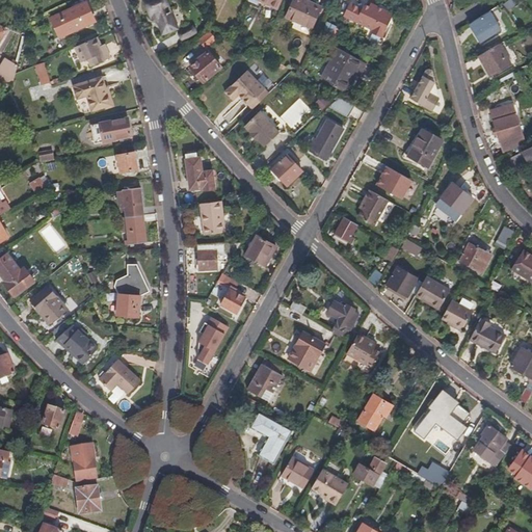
[(177,28),(165,0),(143,0),(152,20),(154,22),(155,22),(159,22),(163,33),(177,28)]
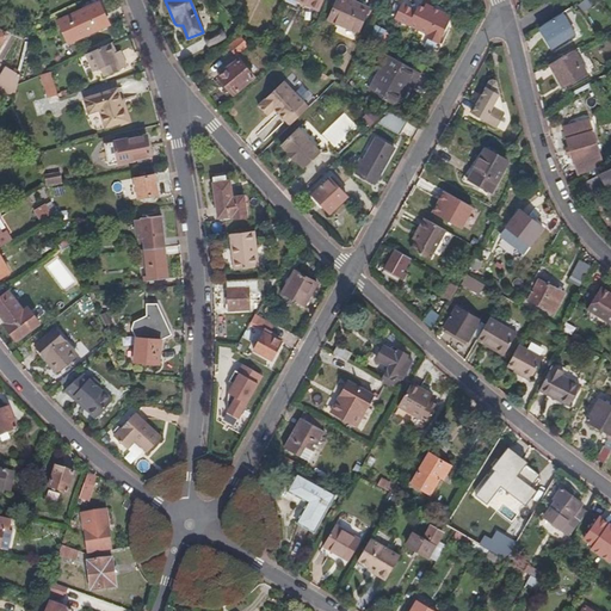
[(358,32),(368,10),(346,0),(337,0),(328,19),(358,32)]
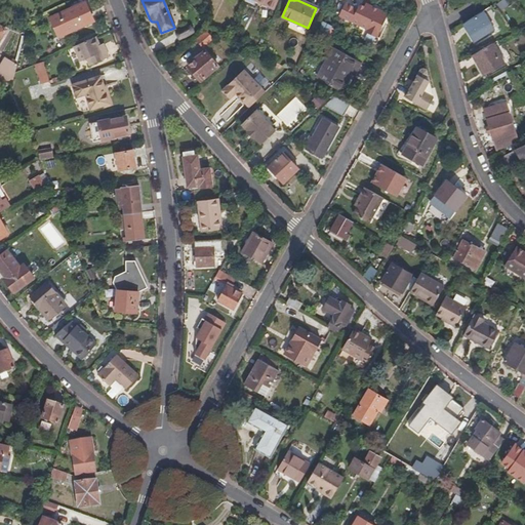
[(376,37),(388,13),(372,6),(371,9),(364,5),(360,3),(357,8),(346,2),(339,14),(368,29),(366,32),(376,37)]
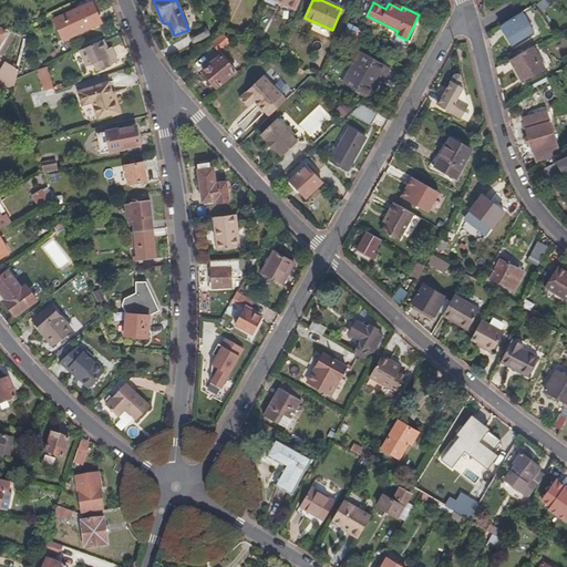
[(102,24),(92,3),(53,20),(63,41),(102,24)]
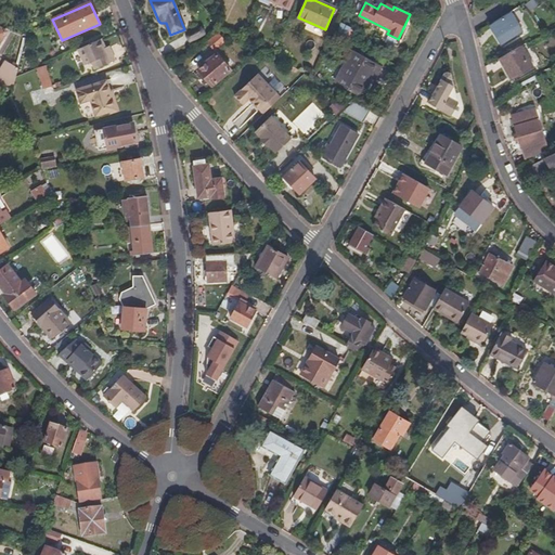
[(523,31),(511,12),(492,23),(499,34),(497,35),(502,44),(523,31)]
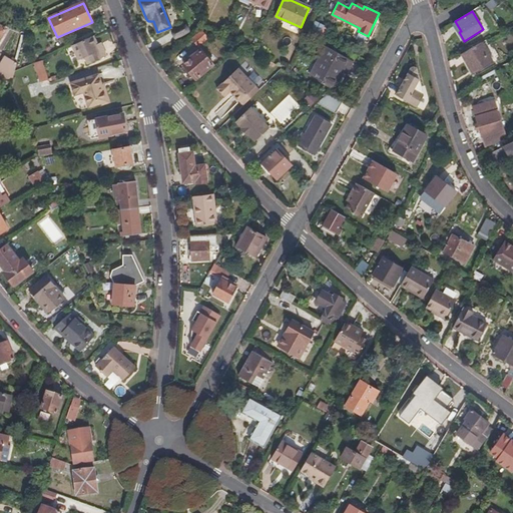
[(181,38),(191,30),(187,25),(177,33),(181,38)]
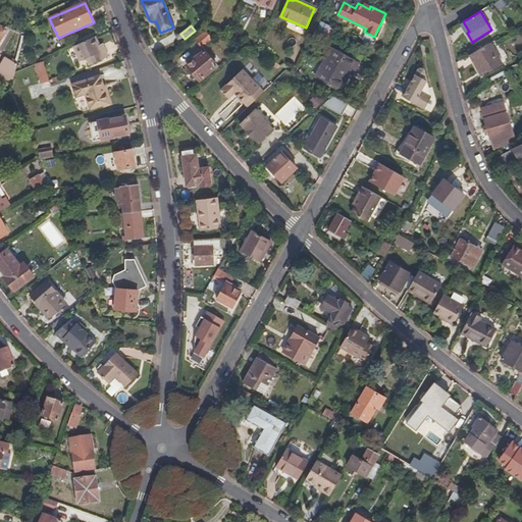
[(201,48),(211,40),(206,33),(196,41),(201,48)]
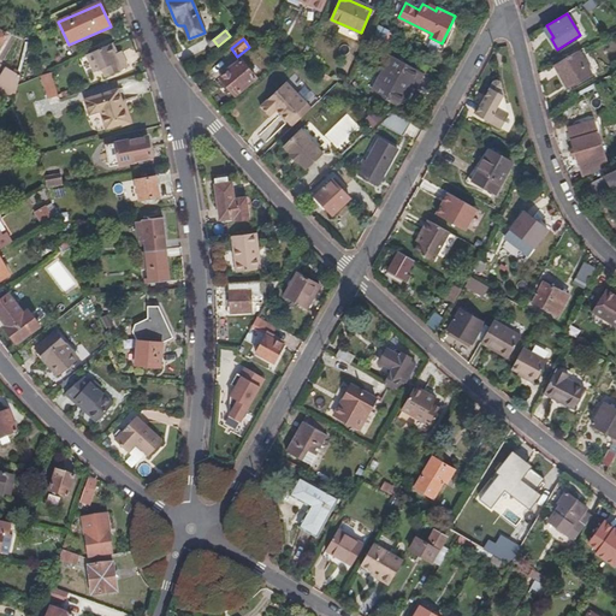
[(119,60),(117,53),(112,42),(87,53),(95,72),(102,69),(106,77),(129,66),(124,58),(119,60)]
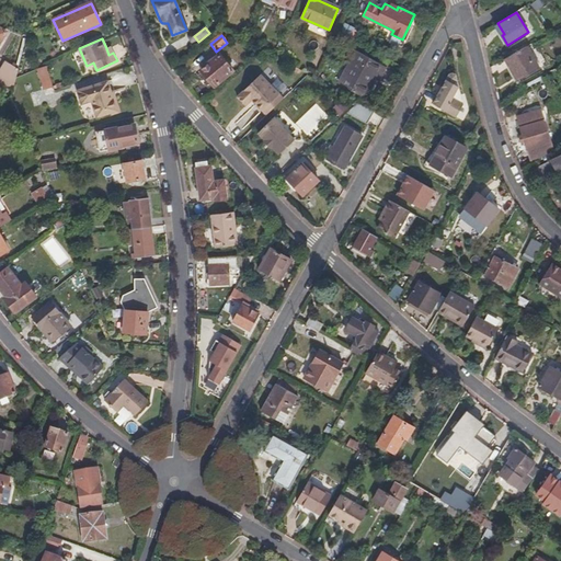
[(540,68),(527,46),(505,59),(517,81),(540,68)]
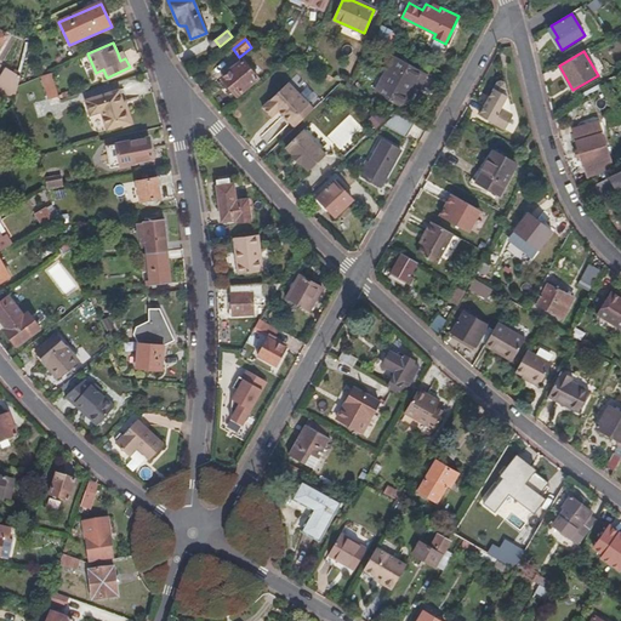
[(422,86),(428,75),(389,55),(383,66),(391,69),(377,95),(403,108),(416,83),(422,86)]
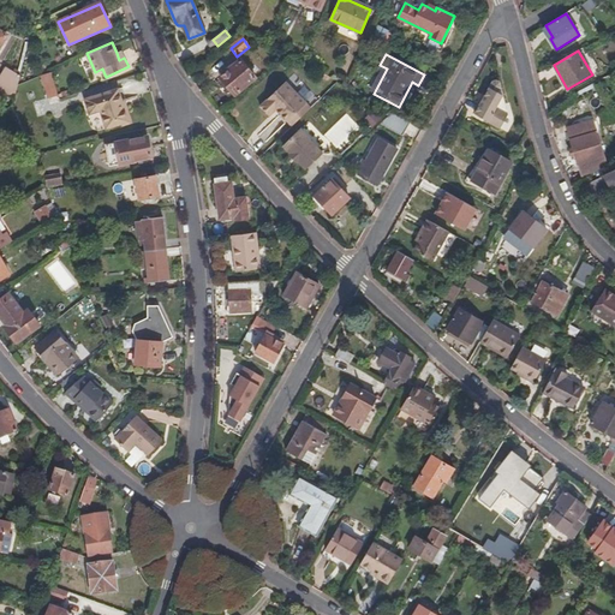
[(234,95),(256,78),(242,60),(220,77),(234,95)]
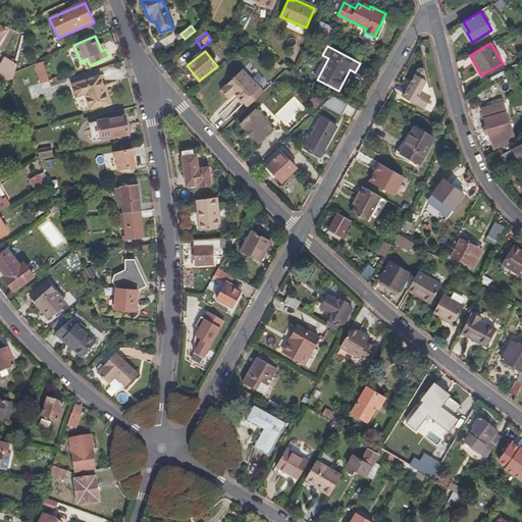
[(14,73),(16,66),(4,59),(0,65),(0,77),(8,83),(11,86),(14,73)]
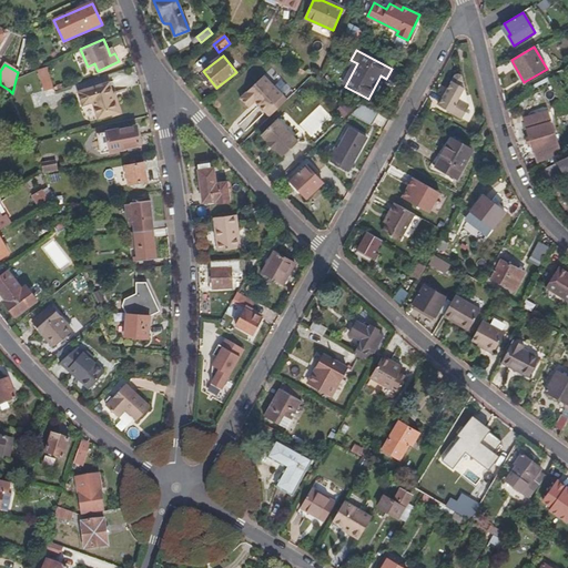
[(52,87),(47,66),(37,69),(43,90),(52,87)]
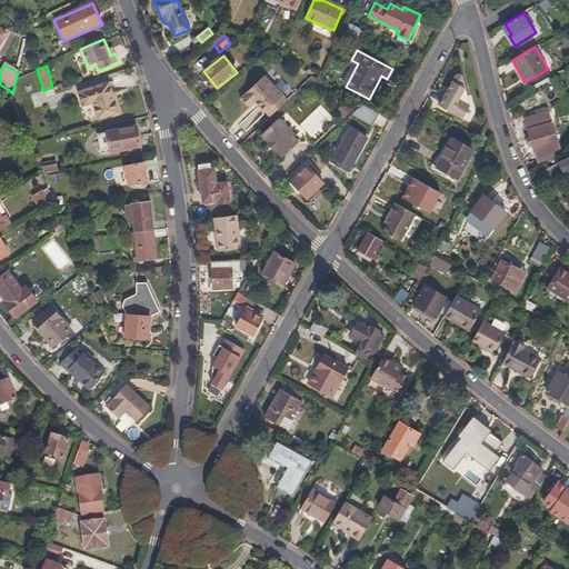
[(265,76),(241,98),(250,108),(256,102),(267,112),(285,96),(265,76)]
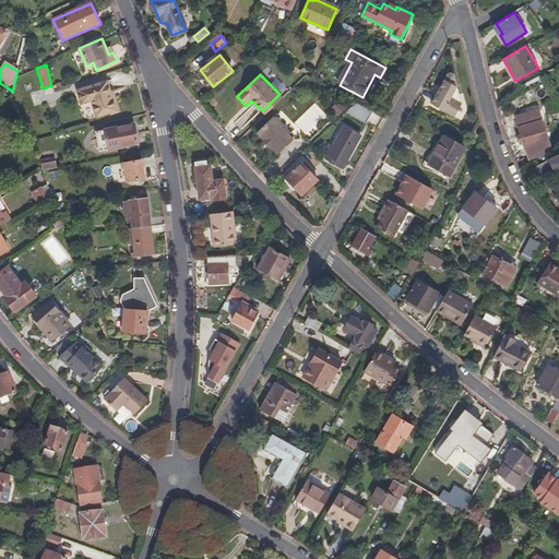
[(460,115),(467,83),(443,76),(435,109),(460,115)]
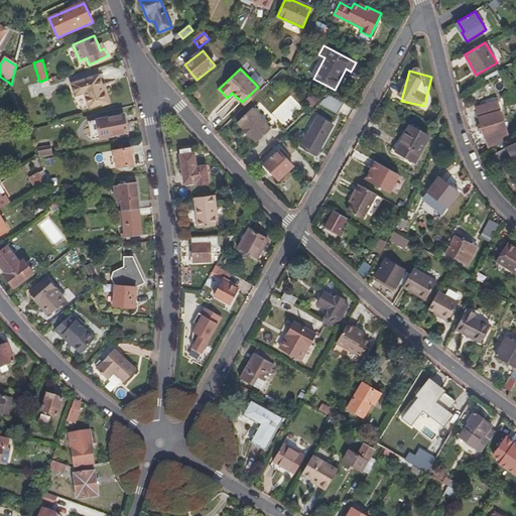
[(482,82),(490,78),(490,79),(499,74),(497,71),(483,78),(480,80),(482,82)]
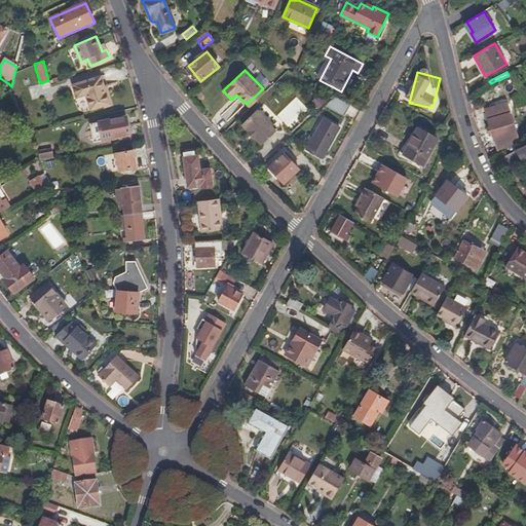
[(112,105),(110,96),(108,96),(105,85),(103,75),(73,82),(76,97),(83,95),(87,110),(102,106),(102,107),(112,105)]
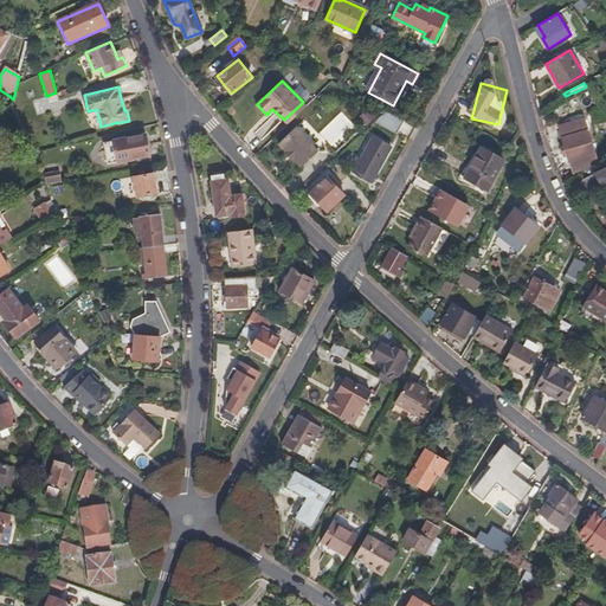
[(288,124),(302,111),(307,107),(303,102),(284,120),(288,124)]
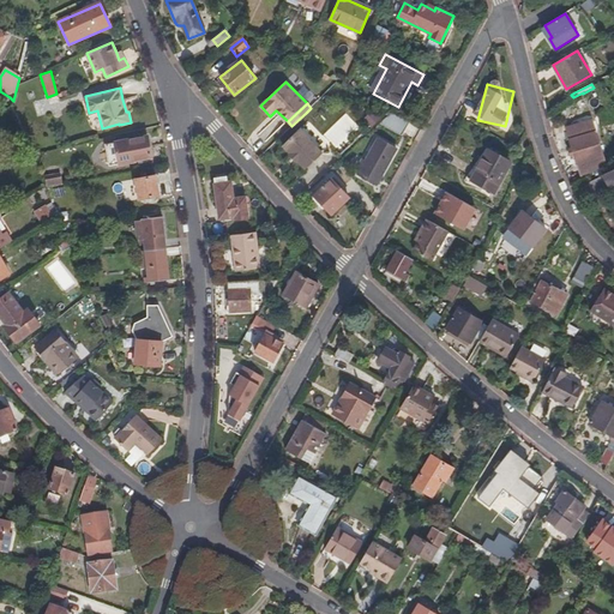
[(375,128),(384,115),(372,108),(365,120),(375,128)]
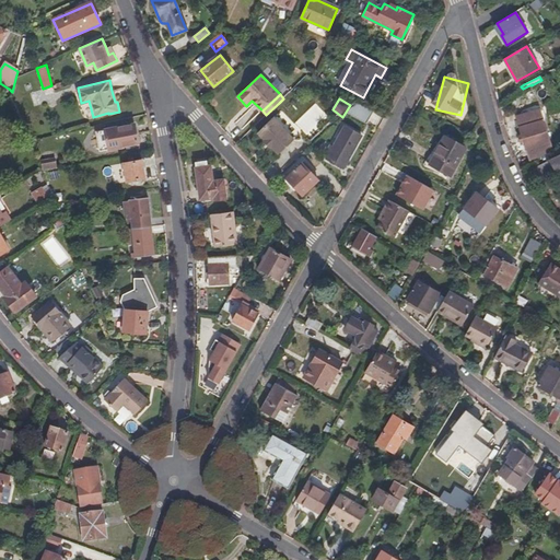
[(366,124),(373,112),(357,103),(347,112),(366,124)]
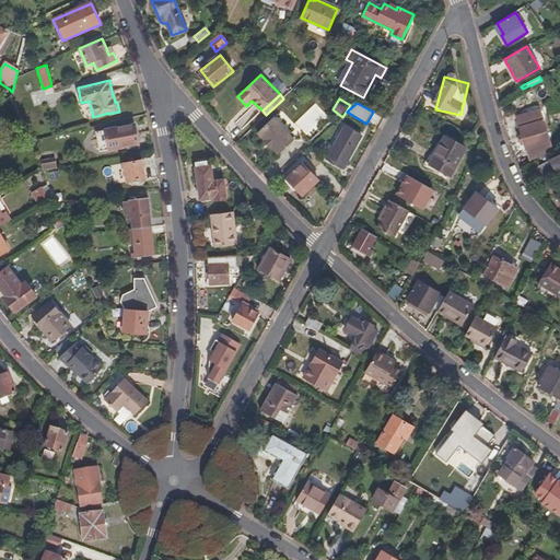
[(552,151),(539,109),(518,117),(522,127),(520,127),(527,150),(528,149),(533,161),(552,151)]
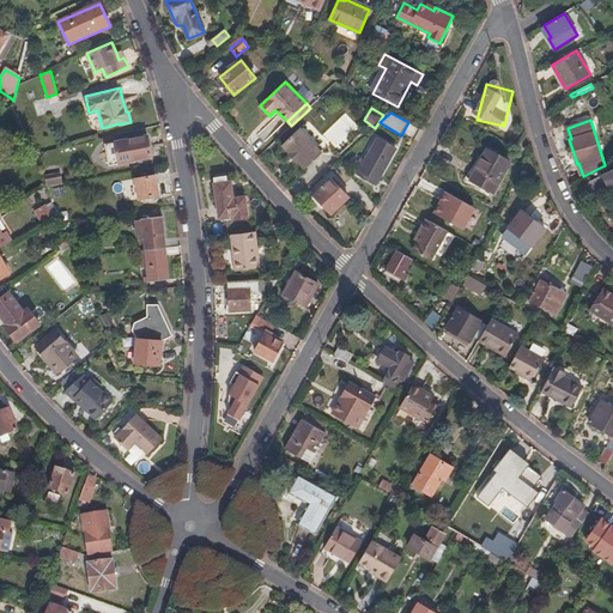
[(298,162),(307,169),(323,153),(301,129),(284,146),(291,153),(289,155),(297,163),(298,162)]
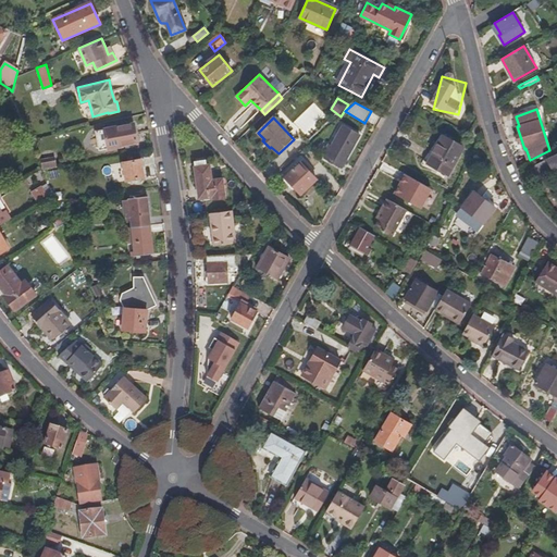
[(137,143),(134,124),(102,130),(107,149),(137,143)]
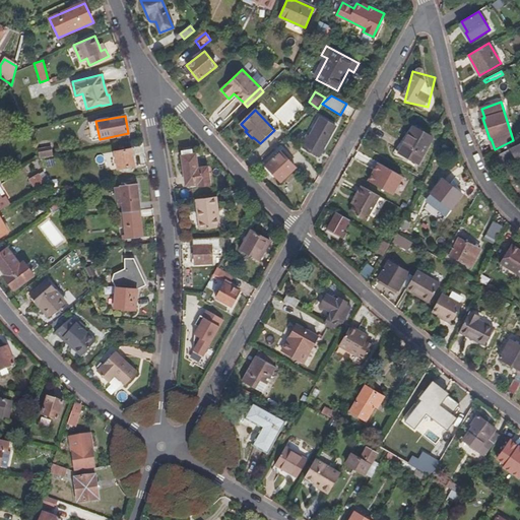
[(318,155),(333,124),(319,117),(303,148),(318,155)]
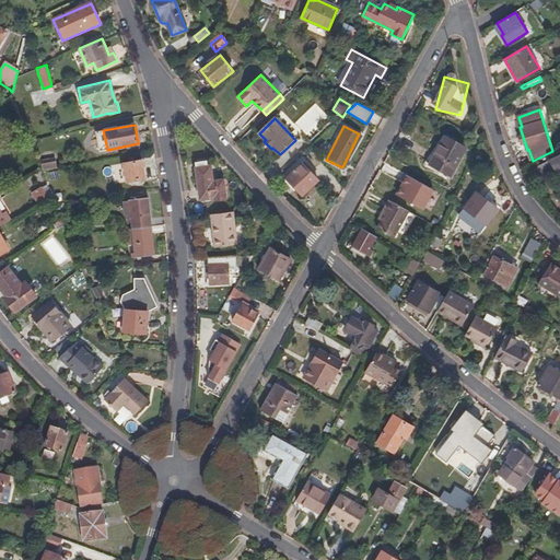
[(107,150),(103,130),(97,132),(101,151),(107,150)]
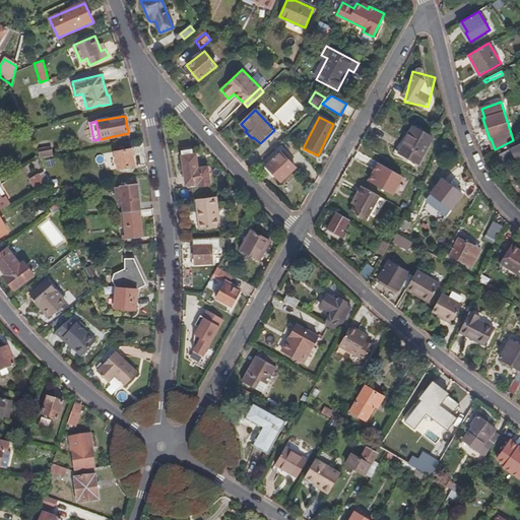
[(418,163),(433,137),(414,126),(399,152),(418,163)]
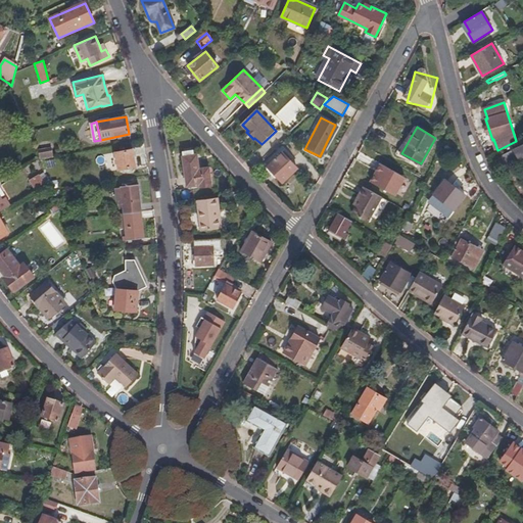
[(506,165),(522,156),(522,144),(502,155),(506,165)]
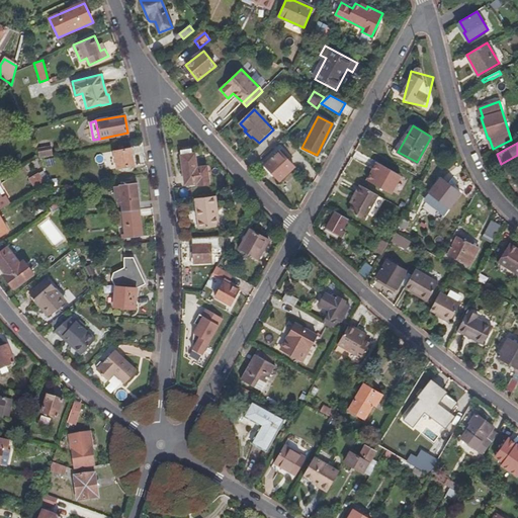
[(193,153),(192,146),(181,148),(182,154),(193,153)]
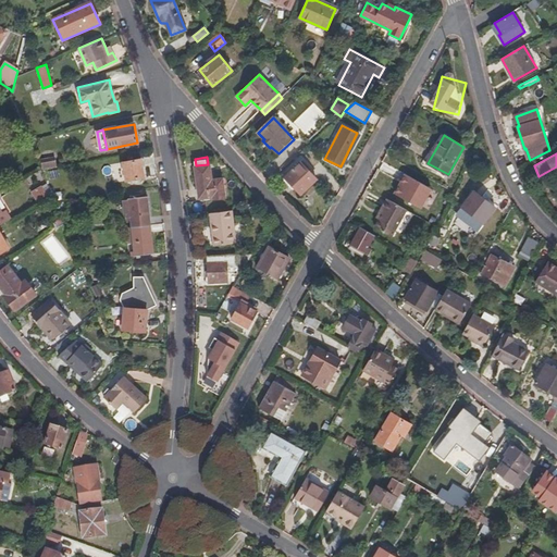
[(57,166),(54,158),(41,160),(42,170),(57,166)]
